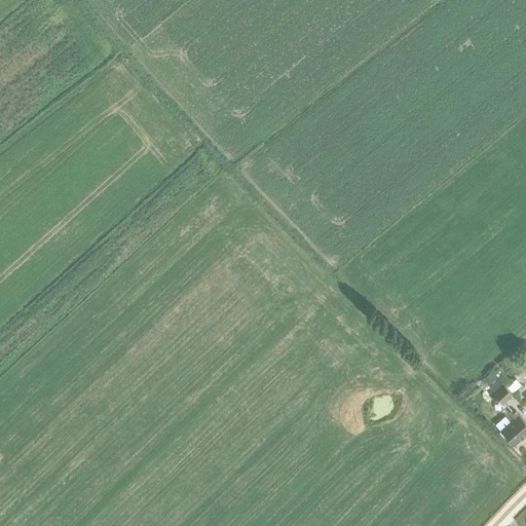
[(504,383),(510,379),(496,364),(492,368),(504,383)]
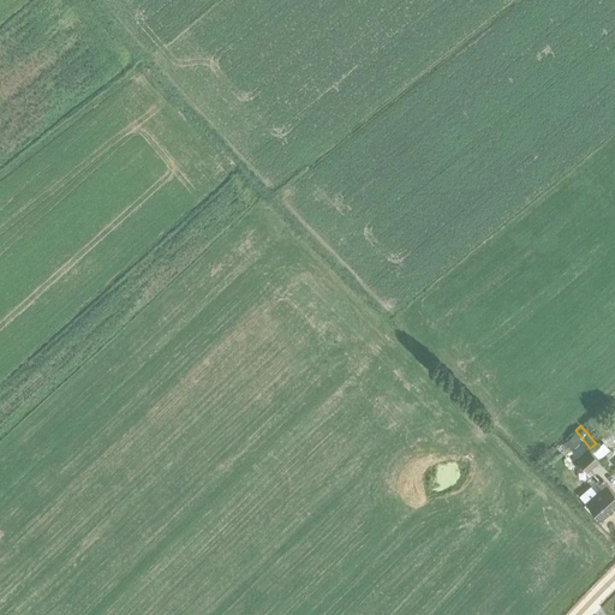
[(573,431),(566,439),(567,441),(566,442),(572,449),(581,441),(573,431)]
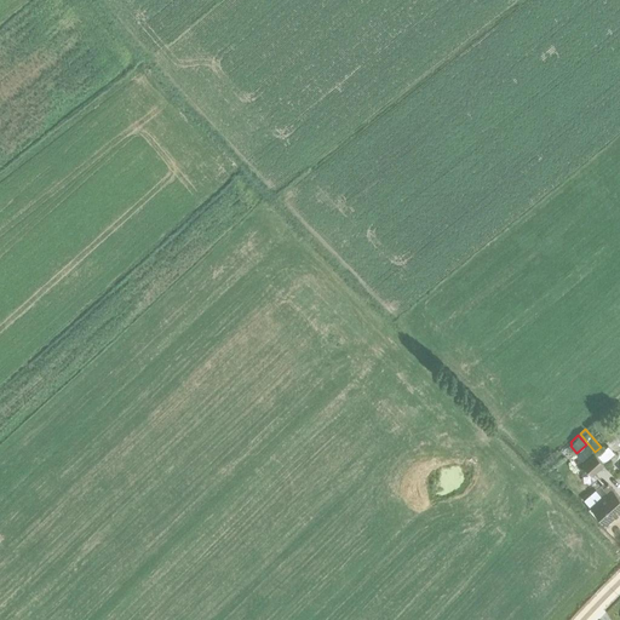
[(601,447),(595,452),(604,463),(615,453),(608,445),(606,447),(603,445),(601,447)]
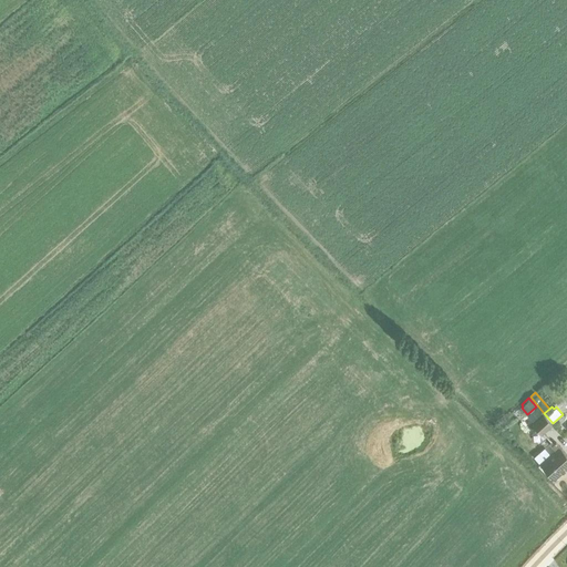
[(544,413),(532,424),(542,434),(553,424),(544,413)]
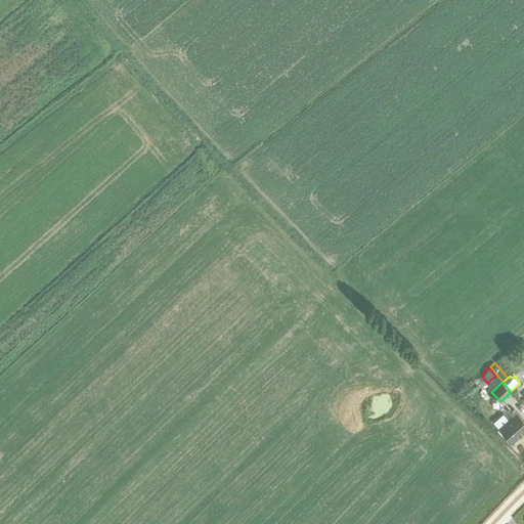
[(510,407),(493,422),(512,442),(523,432),(523,431),(523,419),(514,407),(512,409),(510,407)]
